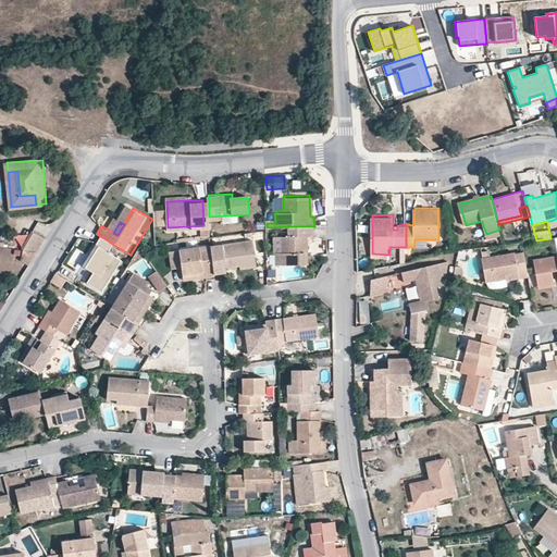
[(309,249),(312,249),(312,236),(314,236),(314,226),(293,226),(293,235),(280,236),(280,252),(282,251),(286,251),(287,263),(310,263),(309,249)]
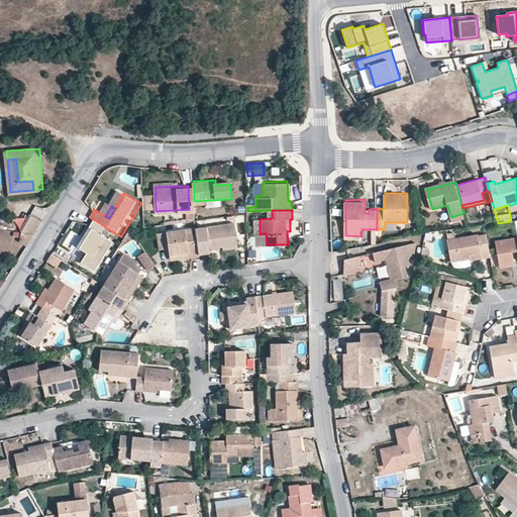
[(22,231),(35,233),(43,220),(34,215),(22,231)]
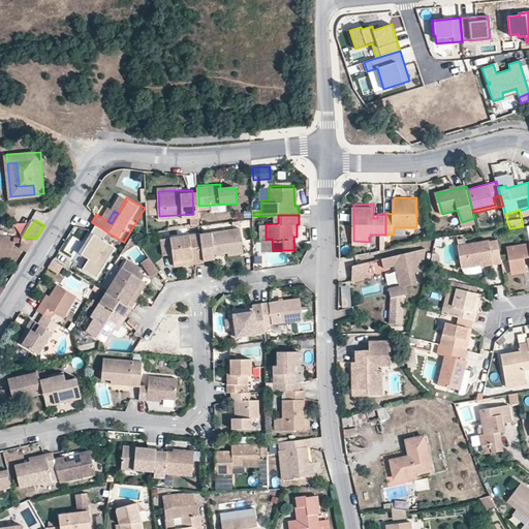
[(97,225),(95,224),(91,231),(94,234),(88,245),(82,254),(104,268),(117,247),(105,240),(110,234),(97,225)]
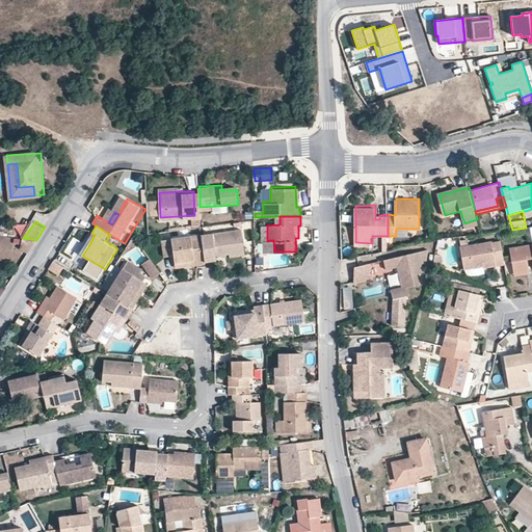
[(229,251),(244,249),(242,228),(210,232),(211,243),(204,244),(206,261),(213,260),(213,254),(229,251)]
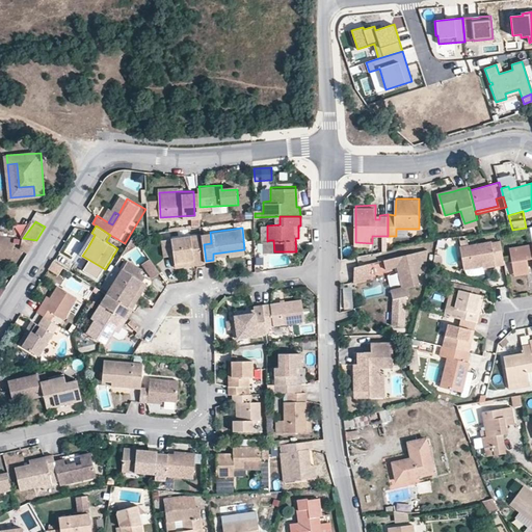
[(85,244),(88,246),(95,235),(91,233),(85,244)]
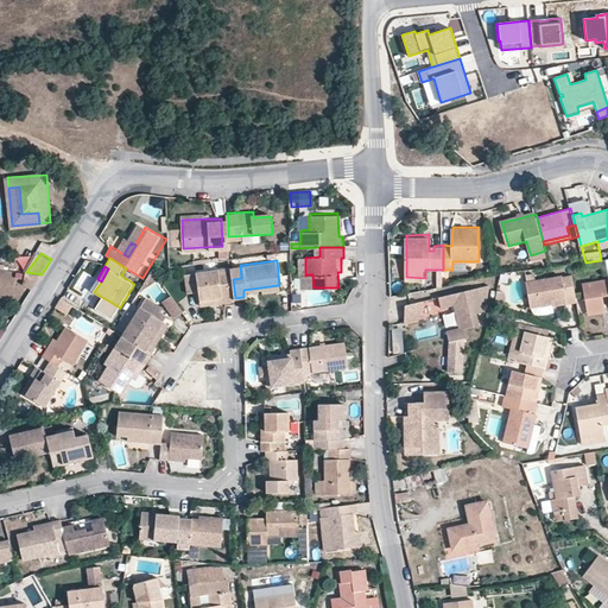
[(154,268),(147,280),(152,282),(159,274),(154,268)]
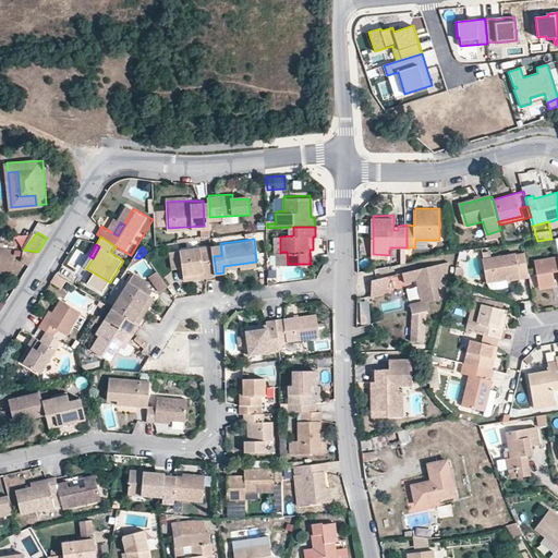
[(22,261),(32,262),(38,252),(24,250),(22,261)]
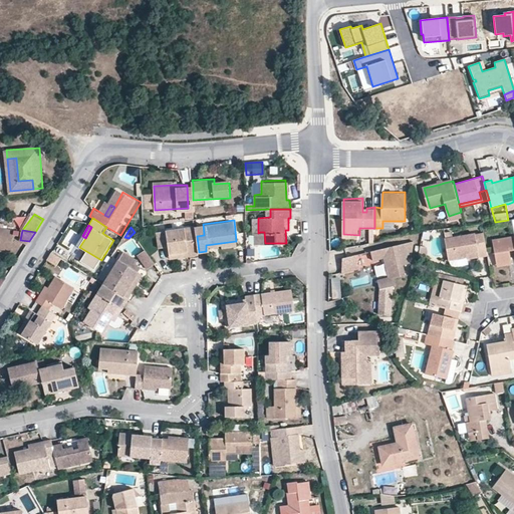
[(168,234),(170,247),(170,252),(188,250),(189,254),(199,253),(199,252),(197,236),(196,231),(168,234)]
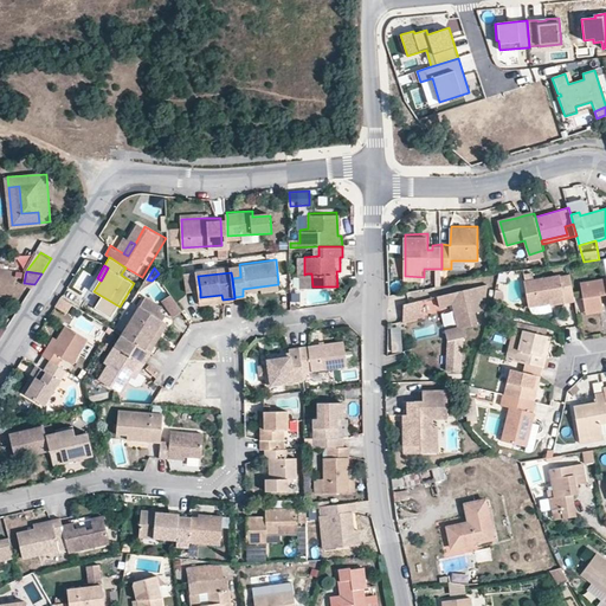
[(530,307),(550,303),(549,300),(563,297),(565,303),(575,302),(571,275),(561,277),(560,275),(524,282),(529,307),(530,307)]
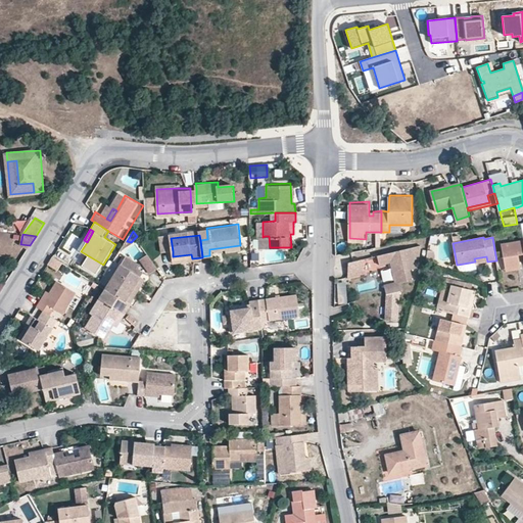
[(162,252),(173,251),(171,238),(161,239),(162,252)]
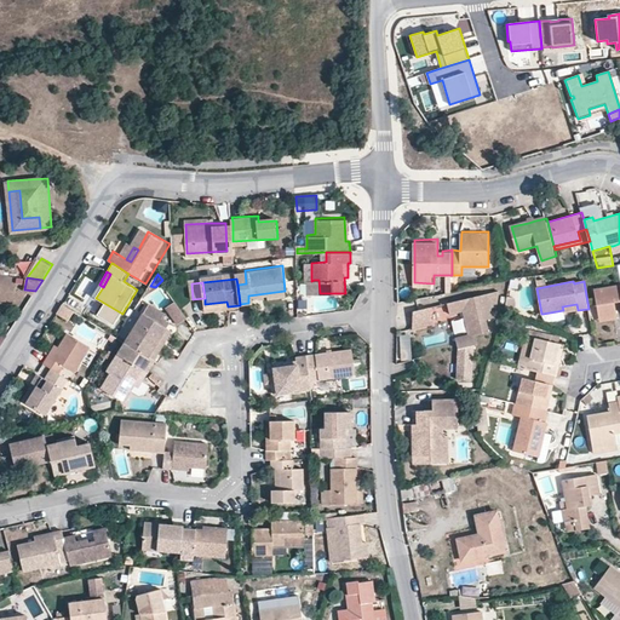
[(142,298),(155,287),(150,286),(142,298)]
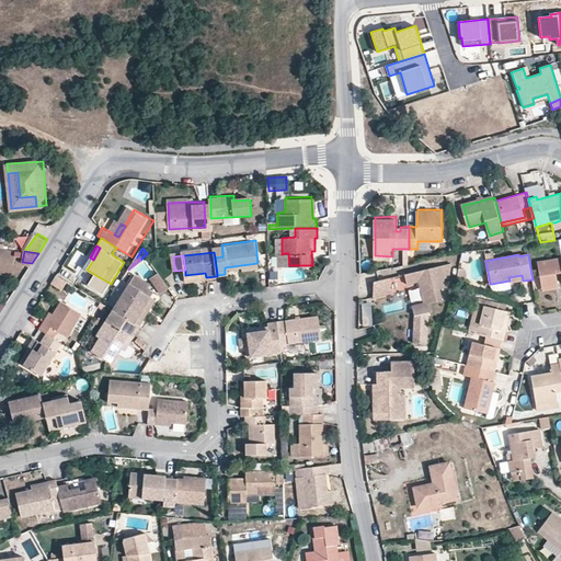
[(556,274),(560,273),(560,261),(538,265),(541,287),(558,285),(556,274)]
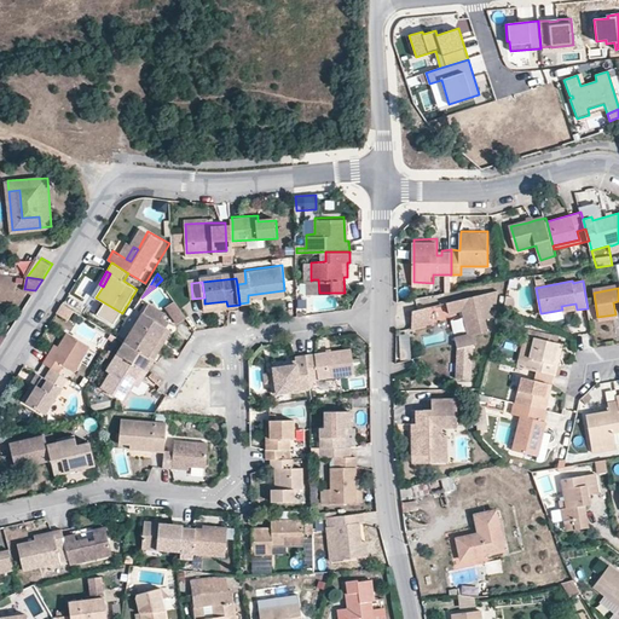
[(456,336),(460,347),(474,343),(480,342),(478,334),(490,330),(486,319),(493,317),(487,293),(447,302),(450,313),(462,310),(468,333),(456,336)]
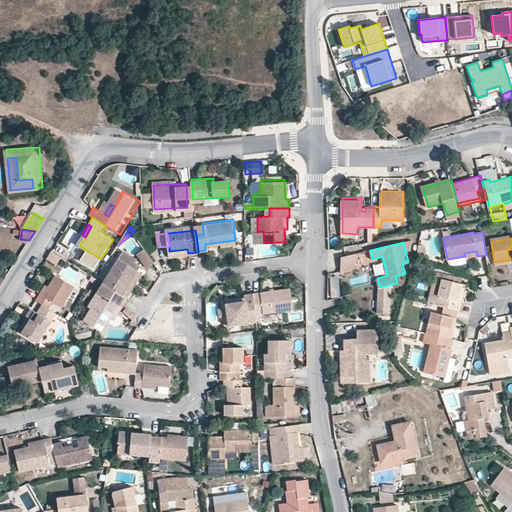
[(155,261),(145,247),(138,252),(148,266),(155,261)]
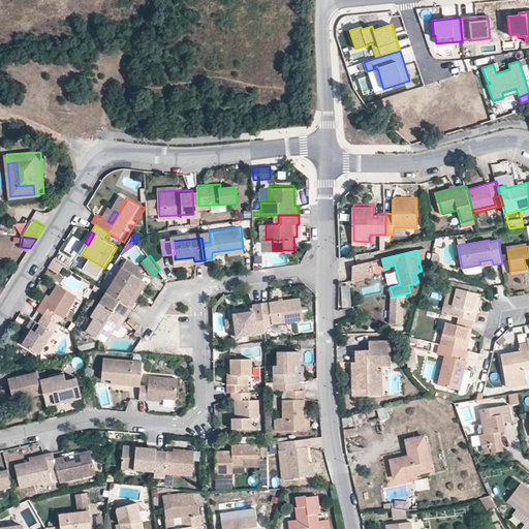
[(433,255),(431,263),(440,267),(440,255),(433,255)]
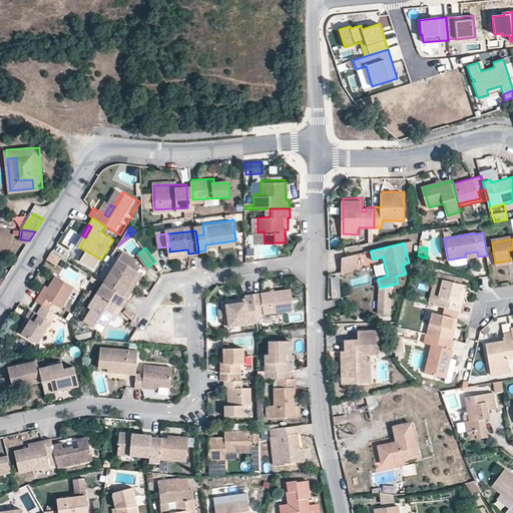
[(122,250),(118,259),(137,271),(140,267),(134,263),(136,260),(122,250)]
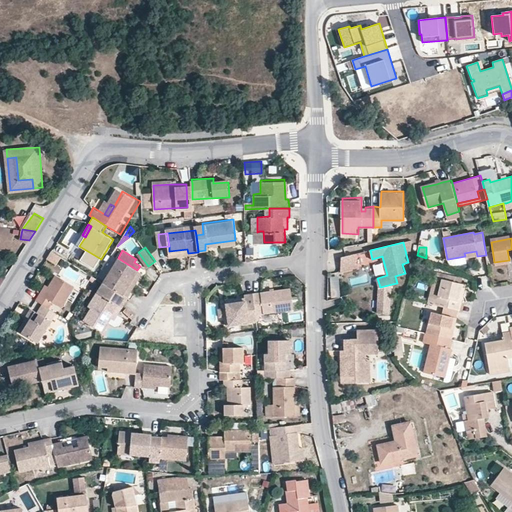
[(46,260),(57,266),(62,258),(51,252),(46,260)]
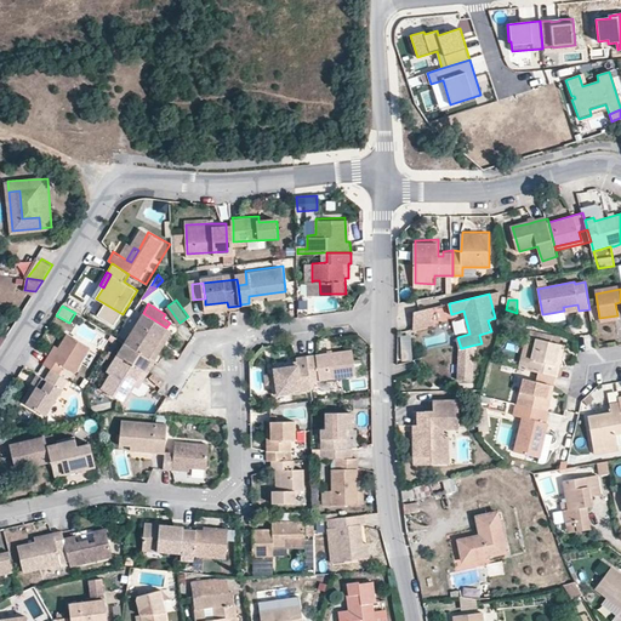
[(414,330),(434,325),(429,308),(415,312),(414,330)]
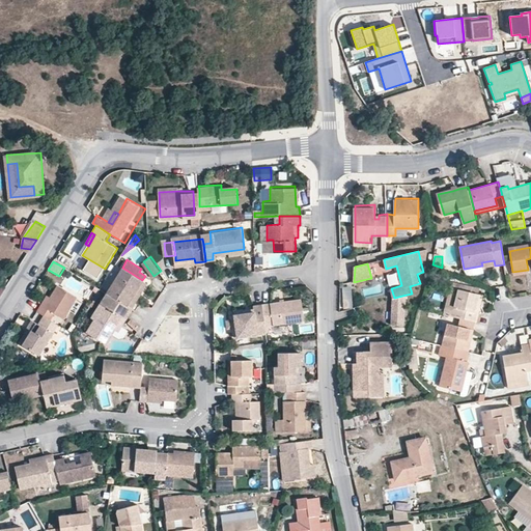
[(482,268),(482,266),(465,269),(465,271),(466,273),(467,274),(470,275),(483,274),(482,268)]
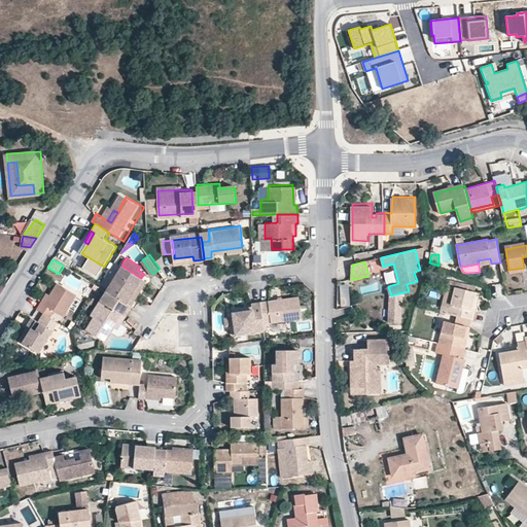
[(119,299),(131,306),(137,296),(132,293),(141,278),(121,266),(106,290),(109,292),(119,299)]
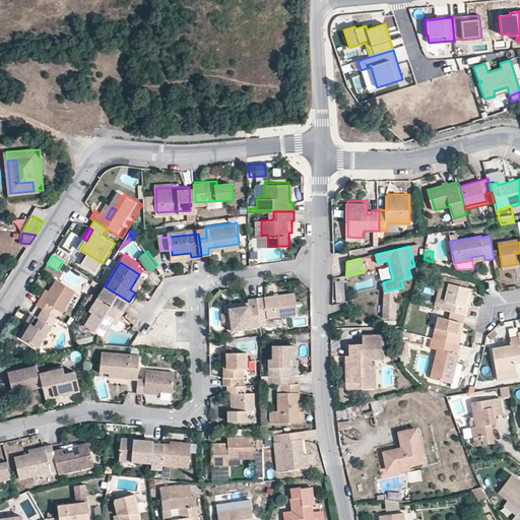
[(144,276),(139,274),(130,289),(135,293),(144,276)]
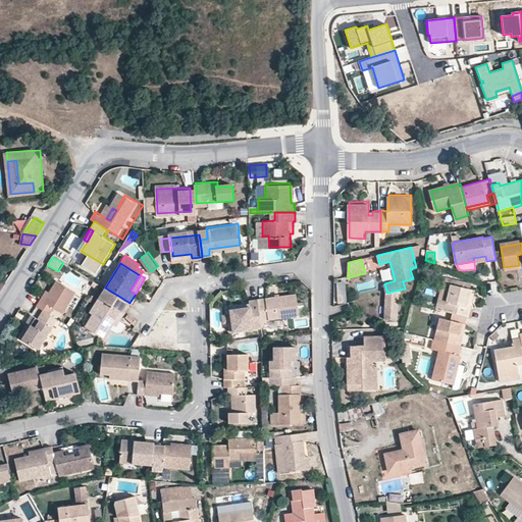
[(45,302),(42,300),(37,307),(44,311),(52,316),(56,309),(65,314),(79,293),(57,281),(50,293),(45,302)]
